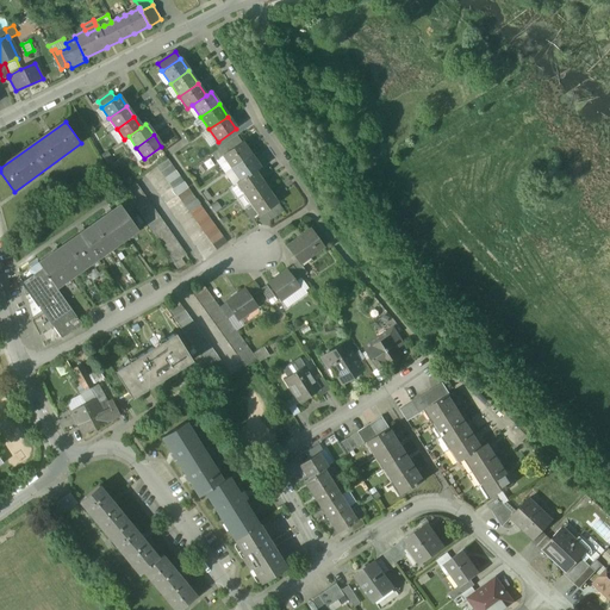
[(224,156),(232,168),(250,155),(242,143),(224,156)]
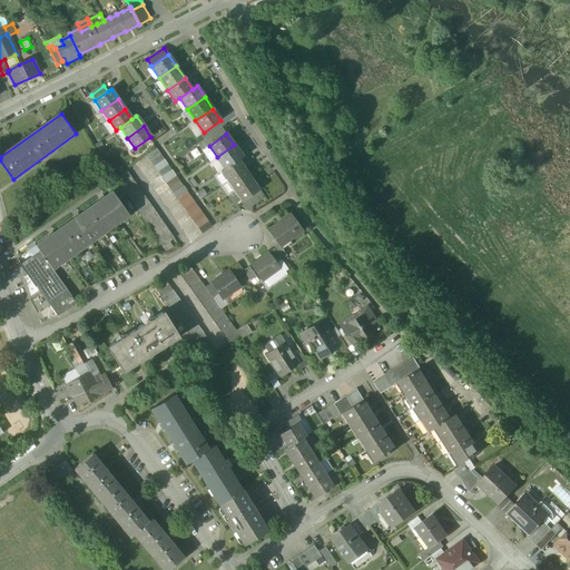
[(217,157),(225,168),(237,159),(242,157),(234,145),(217,157)]
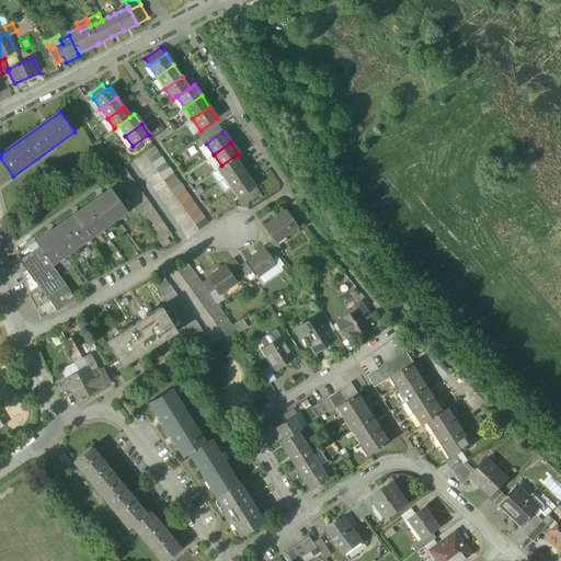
[(144,155),(148,159),(158,152),(155,147),(144,155)]
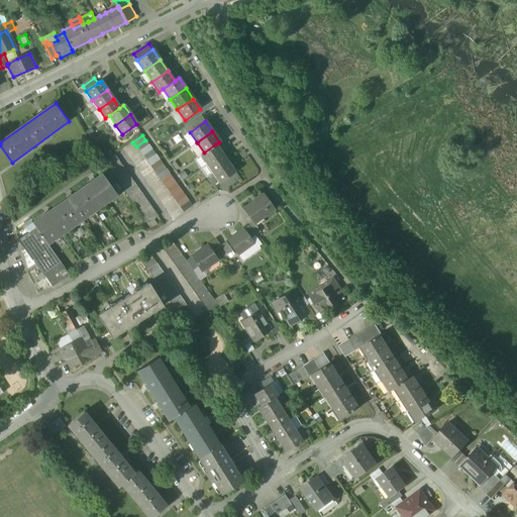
[(136,146),(139,151),(149,145),(145,140),(136,146)]
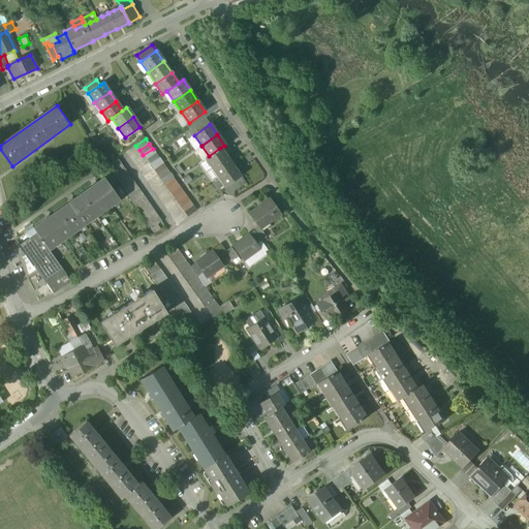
[(206,158),(212,167),(226,157),(220,148),(209,156),(206,158)]
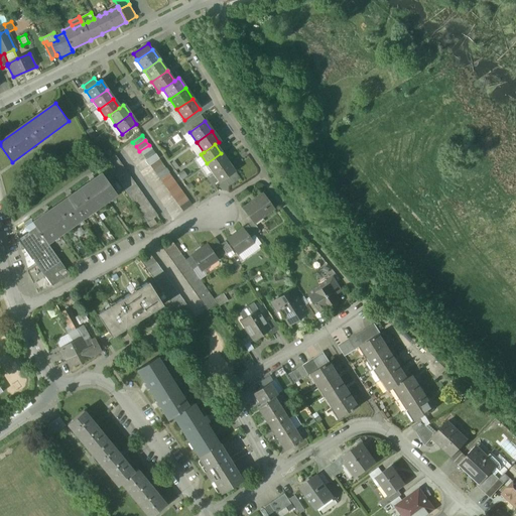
[(139,151),(143,156),(152,150),(149,145),(139,151)]
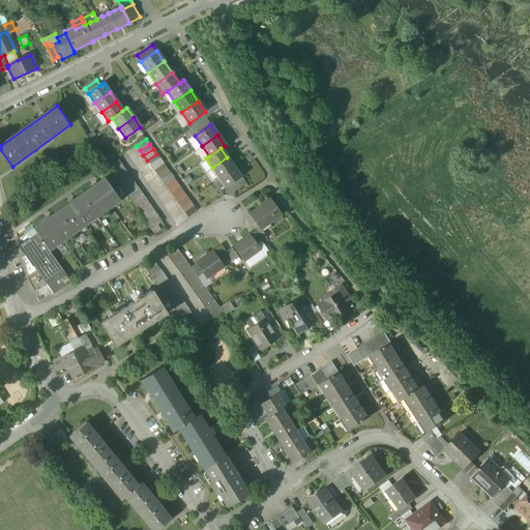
[(147,160),(150,166),(159,158),(156,154),(147,160)]
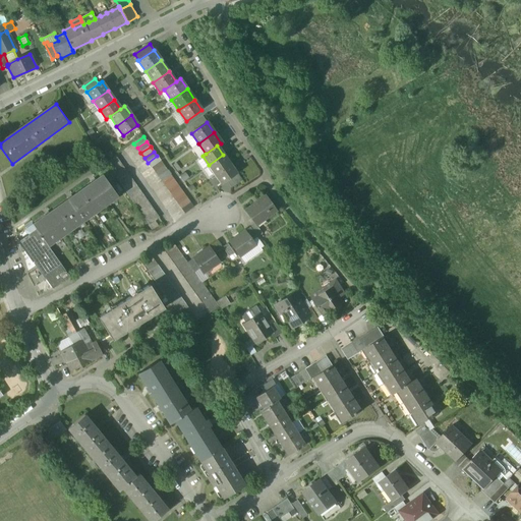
[(209,165),(215,174),(230,164),(223,155),(209,165)]
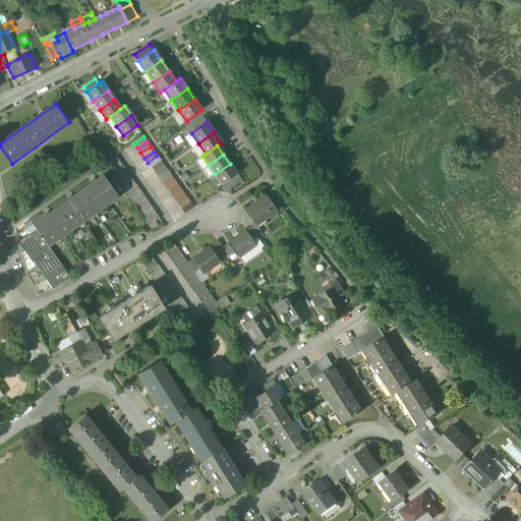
[(149,226),(150,225),(155,222),(159,219),(115,156),(105,163),(149,226)]
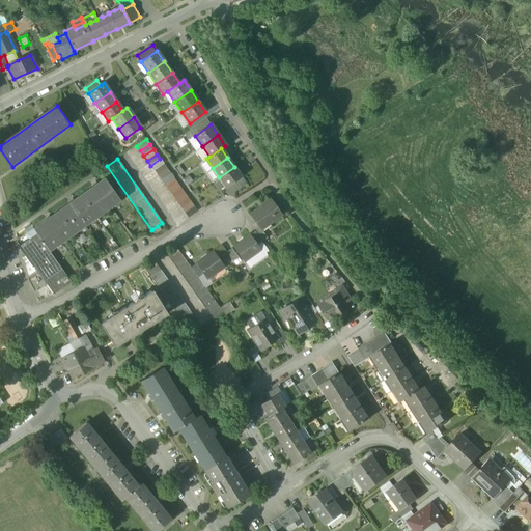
[(155,171),(164,165),(160,159),(150,166),(155,171)]
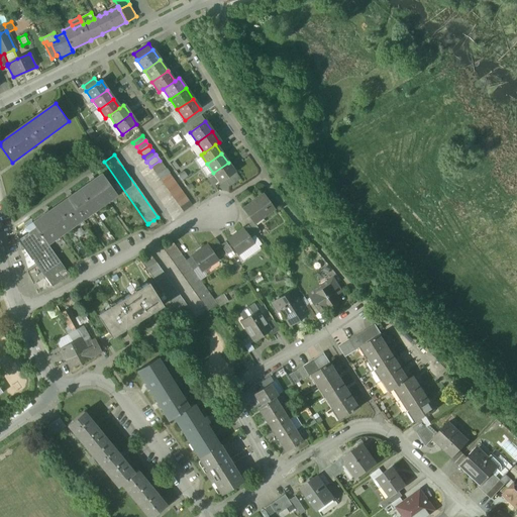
[(150,167),(153,171),(163,165),(160,161),(150,167)]
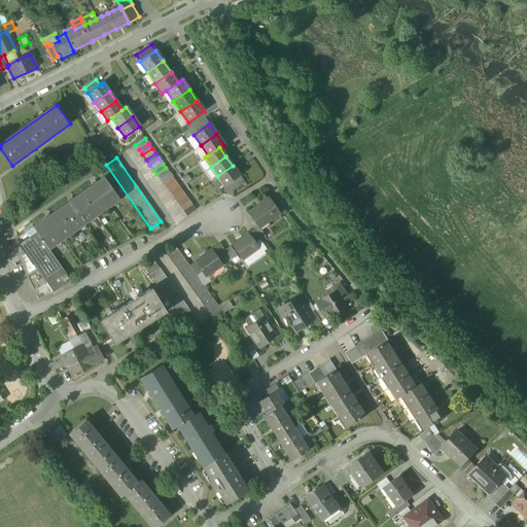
[(239,176),(233,166),(217,176),(224,186),(230,183),(239,176)]
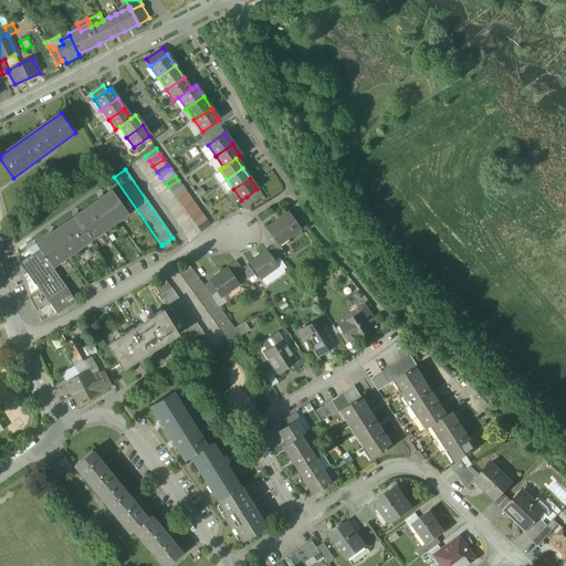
[(168,187),(171,192),(181,186),(178,180),(168,187)]
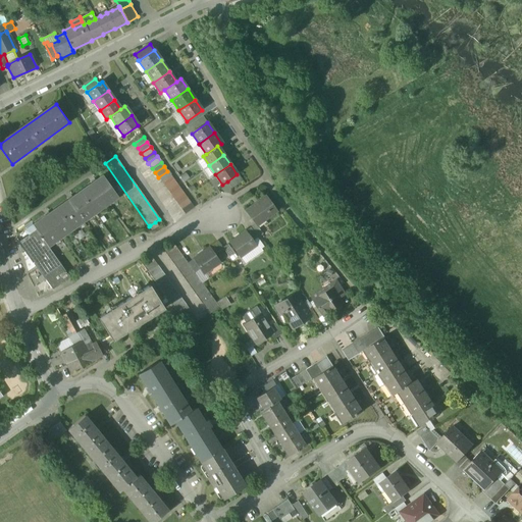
[(158,177),(162,183),(170,175),(167,171),(158,177)]
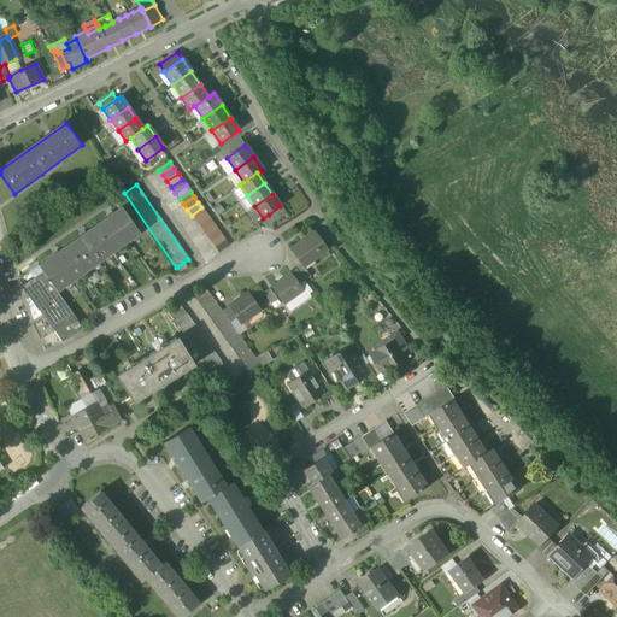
[(269,215),(272,221),(285,213),(280,206),(269,215)]
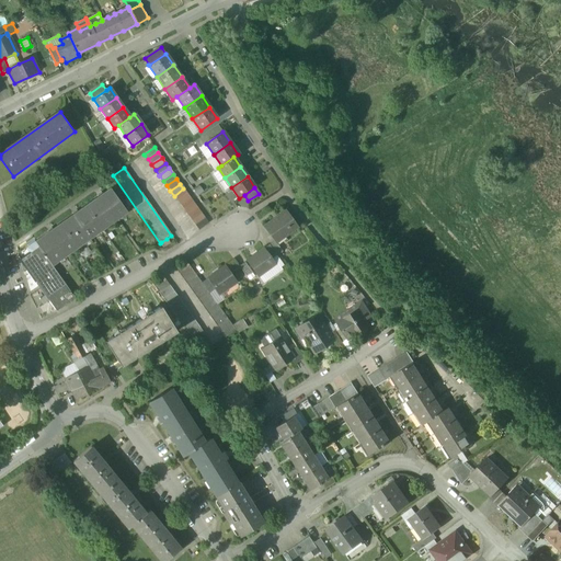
[(38,248),(52,265),(126,212),(110,189),(35,242),(38,248)]
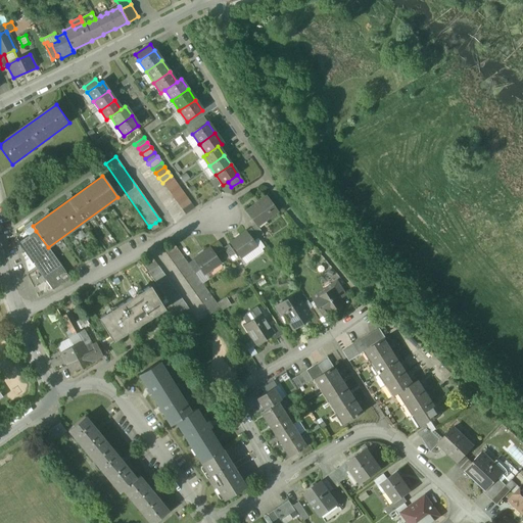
[(162,183),(165,187),(175,181),(171,176),(162,183)]
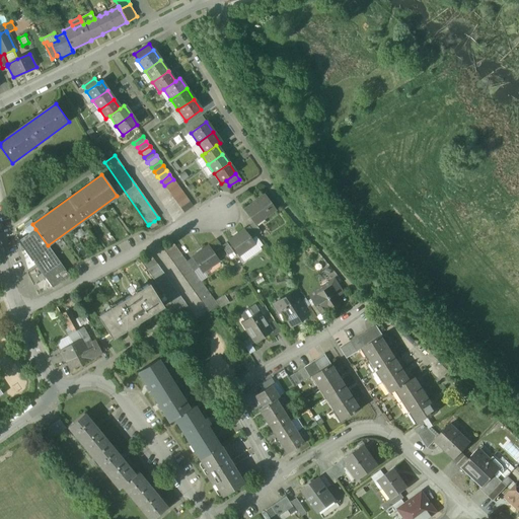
[(164,186),(167,191),(176,183),(173,179),(164,186)]
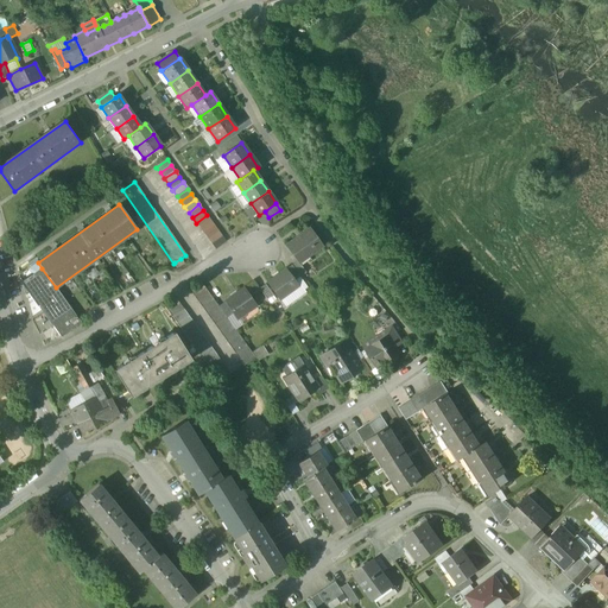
[(196,223),(200,228),(210,221),(207,215),(196,223)]
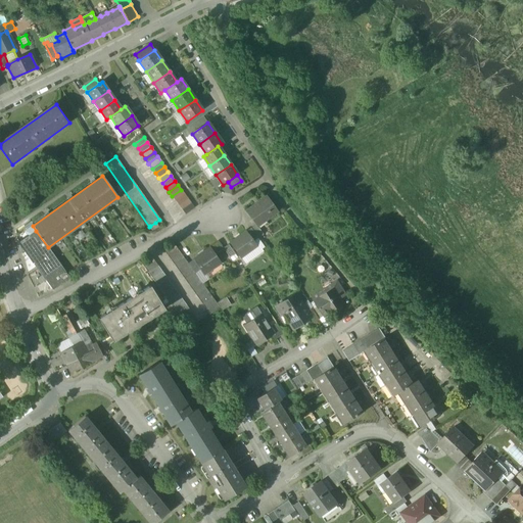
[(172,196),(175,201),(184,194),(181,190),(172,196)]
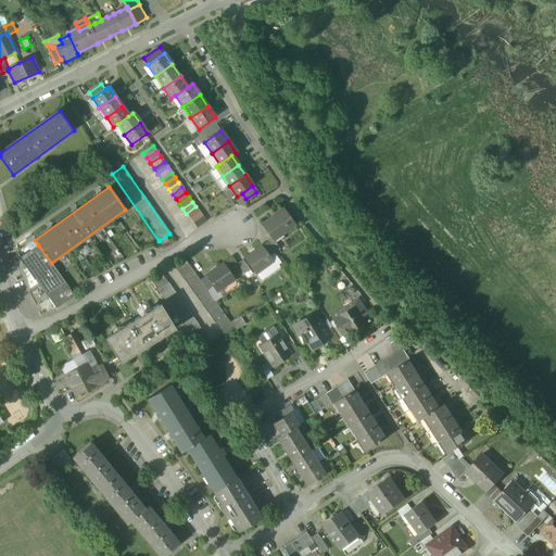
[(186,214),(190,218),(200,212),(196,206),(186,214)]
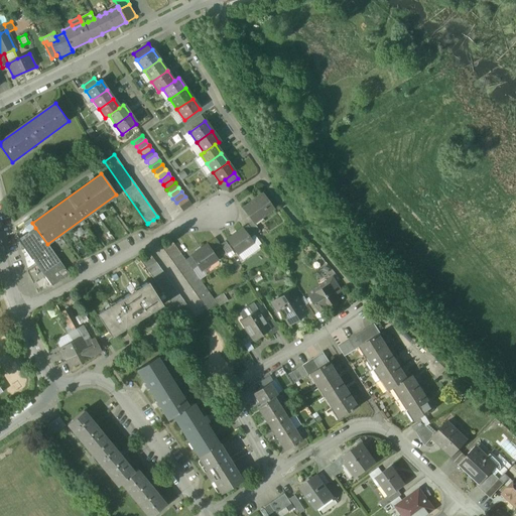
[(252,222),(253,223),(260,217),(261,218),(273,210),(262,195),(243,209),(252,222)]
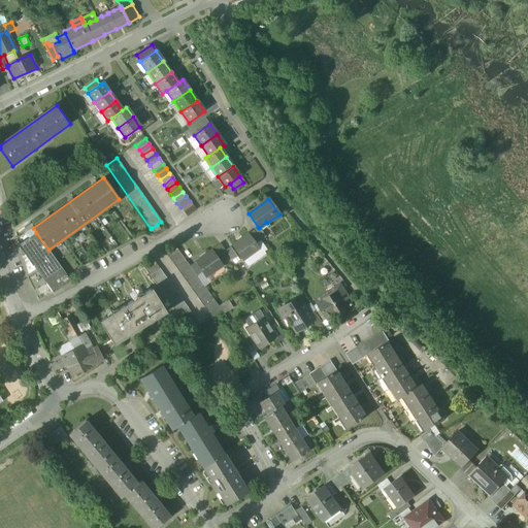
[(180,207),(184,212),(193,205),(190,201),(180,207)]
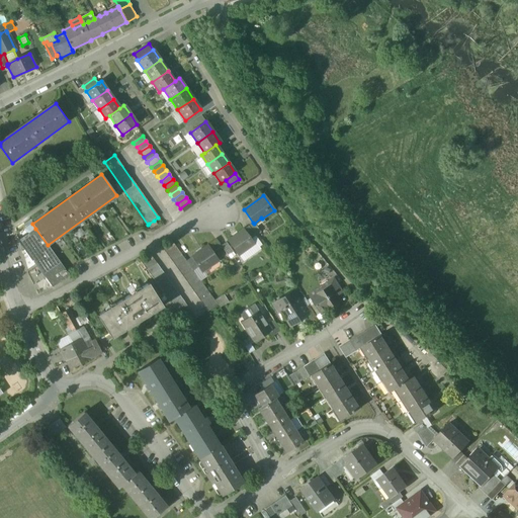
[(192,206),(189,201),(180,208),(183,212),(192,206)]
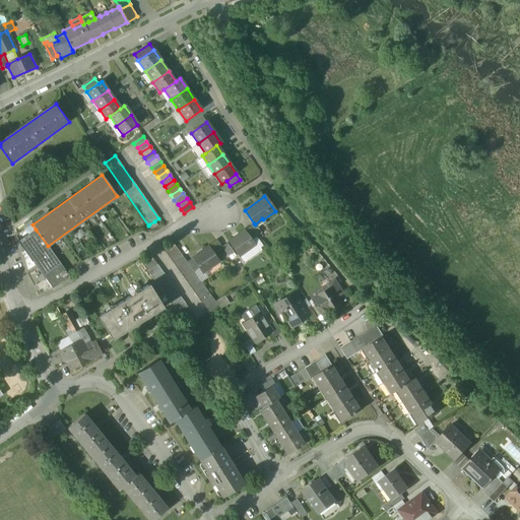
[(249,226),(249,228),(256,237),(257,238),(262,234),(255,225),(255,224),(254,223),(249,226)]
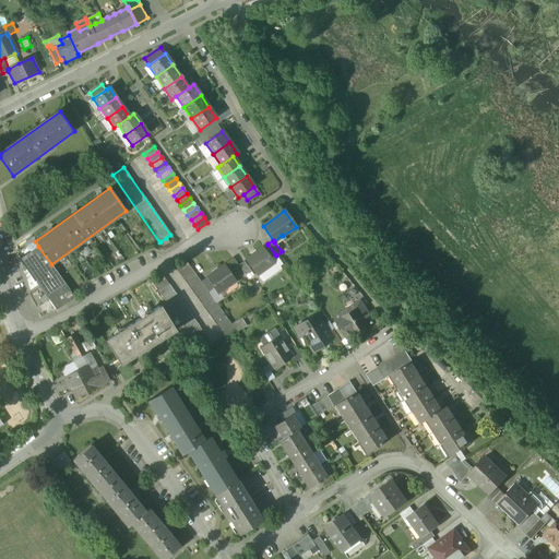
[(25,247),(30,252),(38,247),(35,241),(25,247)]
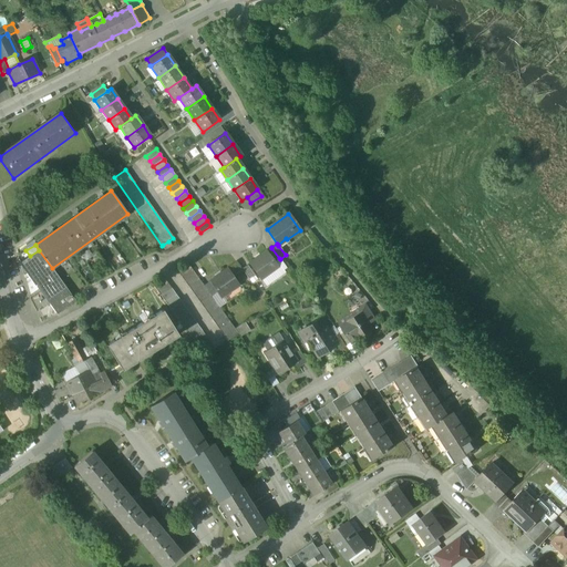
[(274,263),(279,258),(271,248),(266,251),(274,263)]
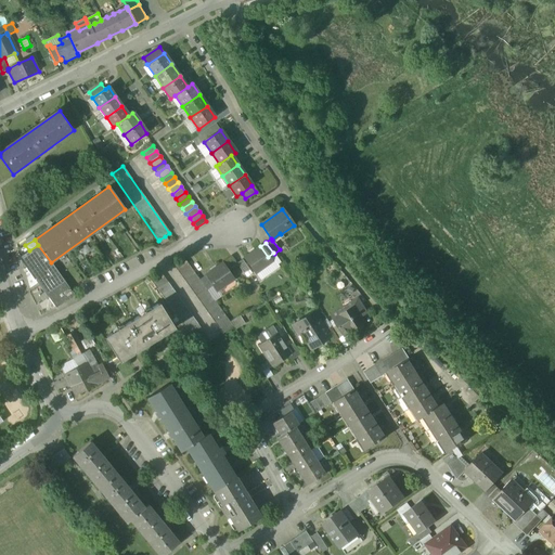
[(51,262),(38,245),(29,250),(21,257),(56,308),(74,295),(51,262)]
